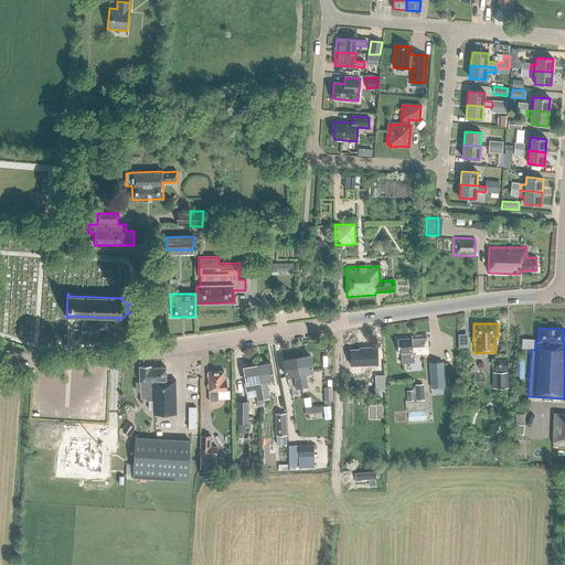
[(457,348),(467,348),(467,333),(457,333),(457,348)]
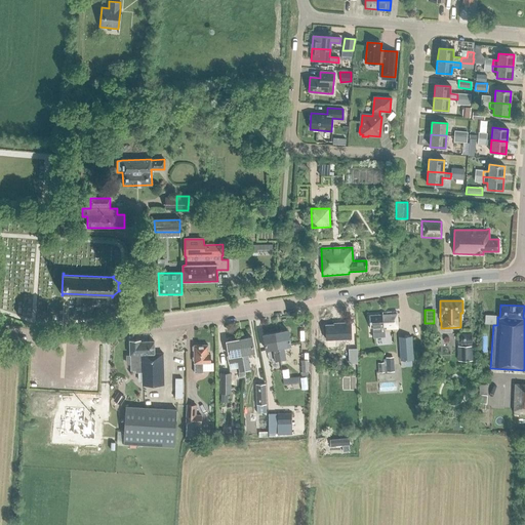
[(398,328),(396,312),(382,313),(382,315),(369,316),(370,328),(372,328),(373,338),(385,337),(384,329),(398,328)]
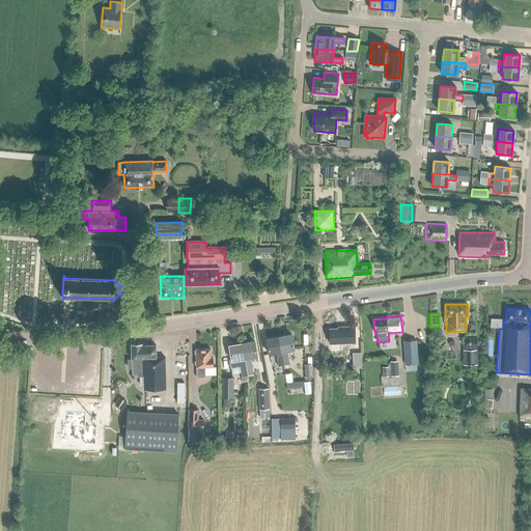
[(329,329),(330,350),(355,348),(354,327),(345,327),(345,329),(329,329)]
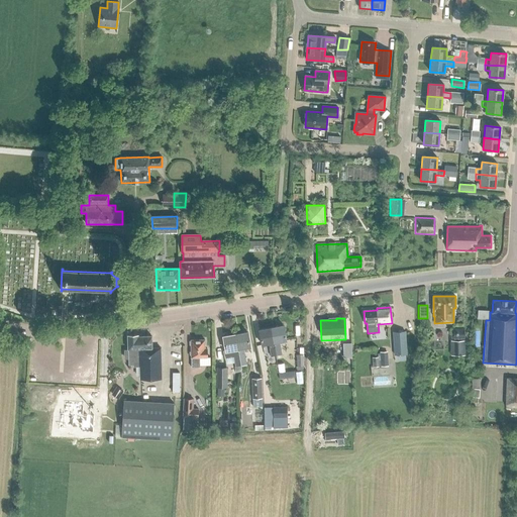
[(283,325),(271,328),(274,342),(276,355),(282,354),(280,341),(286,340),(283,325)]
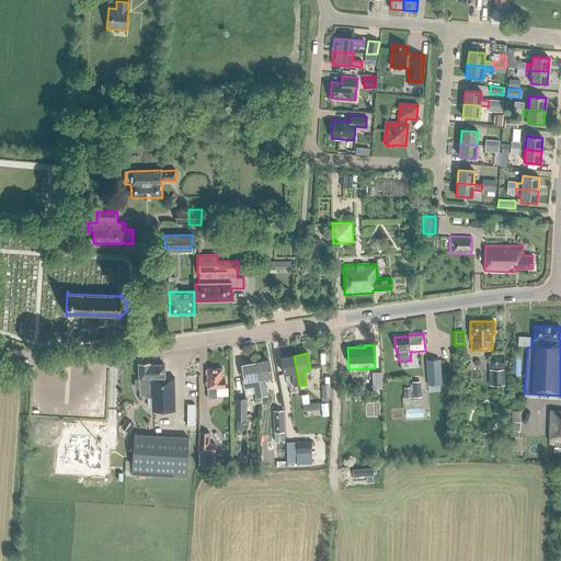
[(297,371),(294,356),(282,358),(284,374),(290,373),(293,387),(299,386),(297,371)]
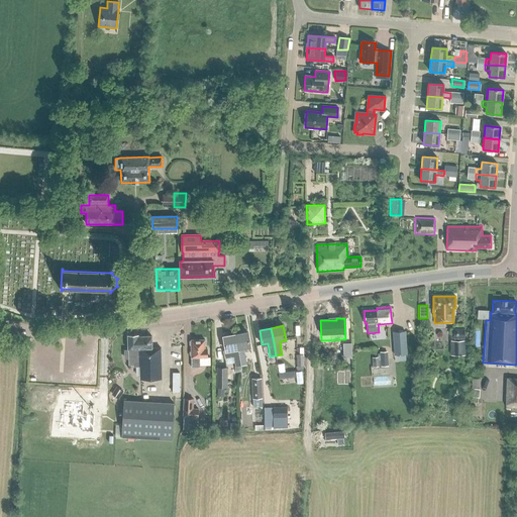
[(463,337),(463,328),(453,328),(454,337),(463,337)]
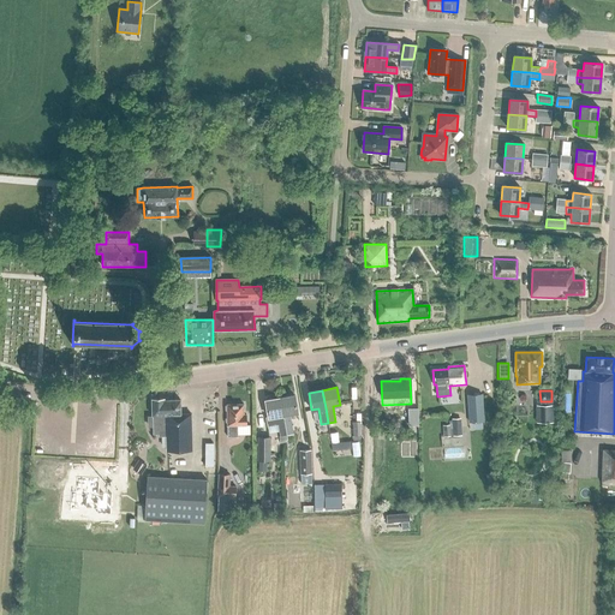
[(475,430),(483,429),(482,422),(484,422),(482,394),(466,395),(469,423),(473,422),(475,430)]
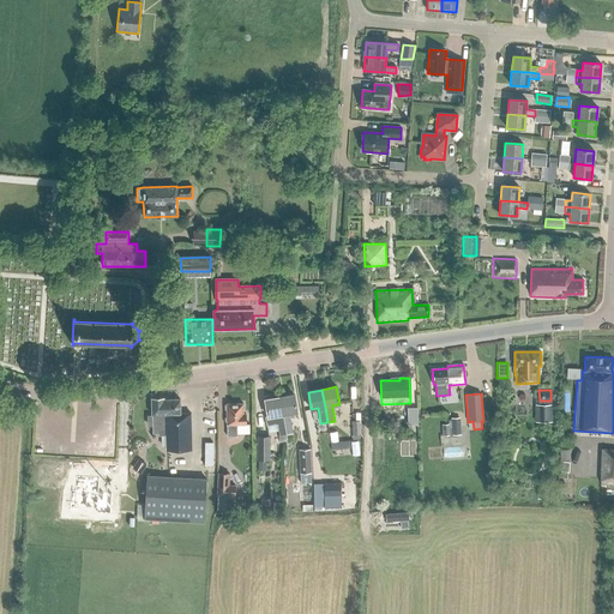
[(294,395),(280,397),(286,434),(287,434),(287,435),(293,434),(289,414),(296,413),(294,395)]
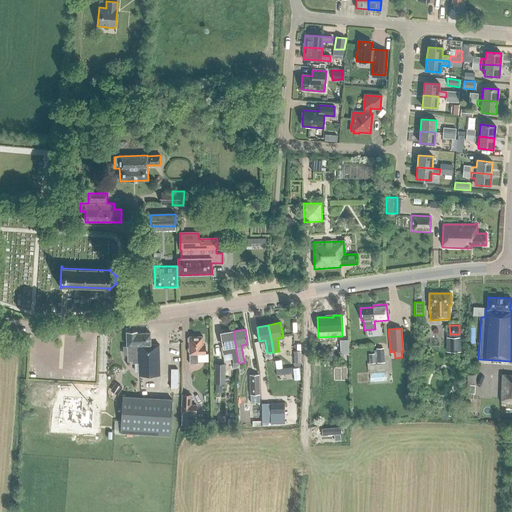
[(238,362),(233,331),(221,333),(223,347),(221,347),(222,355),(231,354),(233,364),(238,363),(239,363),(239,362),(238,362)]
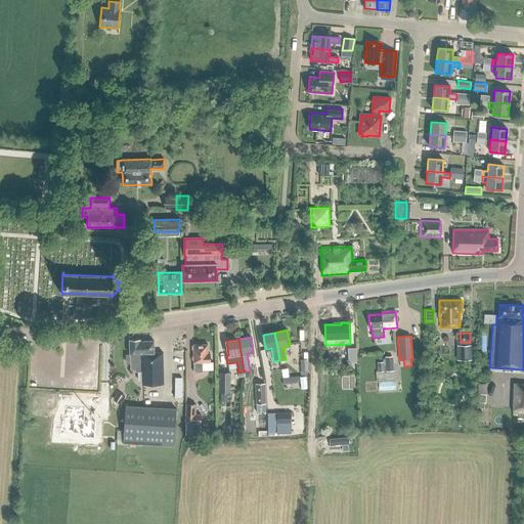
[(163,353),(154,353),(154,341),(140,341),(140,340),(129,340),(130,355),(127,355),(127,363),(130,363),(130,369),(134,369),(134,372),(140,372),(141,385),(163,384),(163,353)]
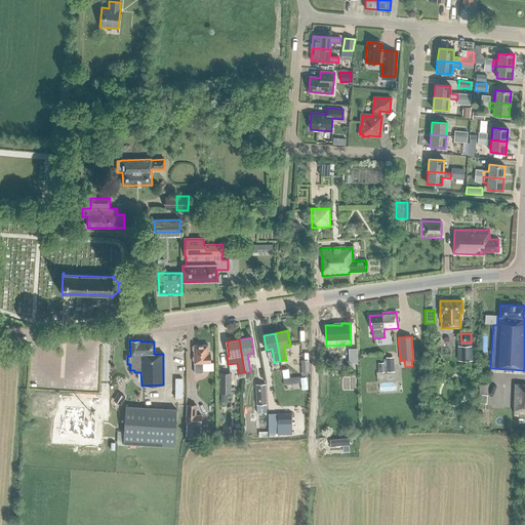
[(208,354),(208,346),(194,346),(194,363),(194,373),(202,373),(202,363),(210,363),(210,354),(208,354)]
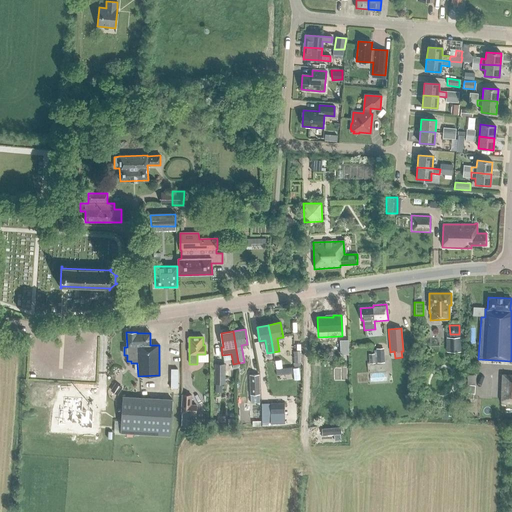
[(339,340),(340,355),(348,354),(348,340),(339,340)]
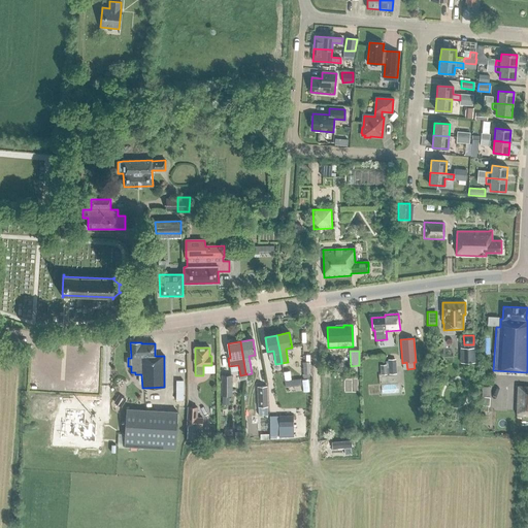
[(232,376),(221,376),(221,395),(231,395),(232,376)]
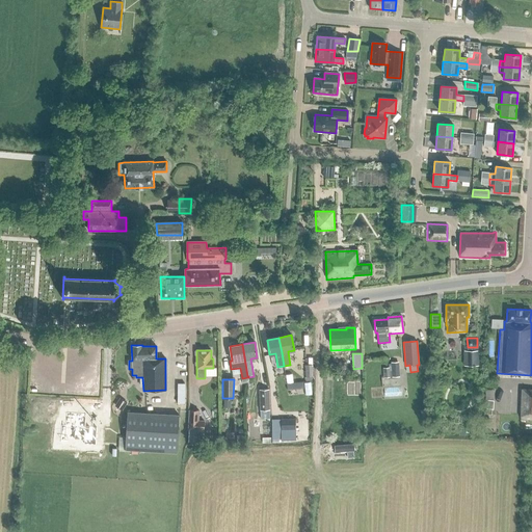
[(520,419),(531,419),(531,388),(521,388),(520,419)]
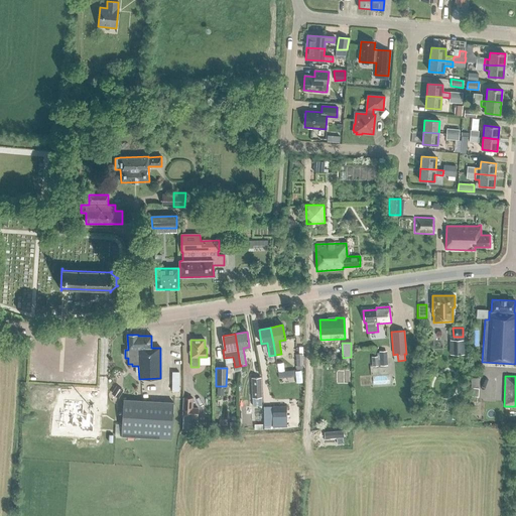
[(252,397),(253,406),(262,405),(261,377),(251,378),(252,397)]
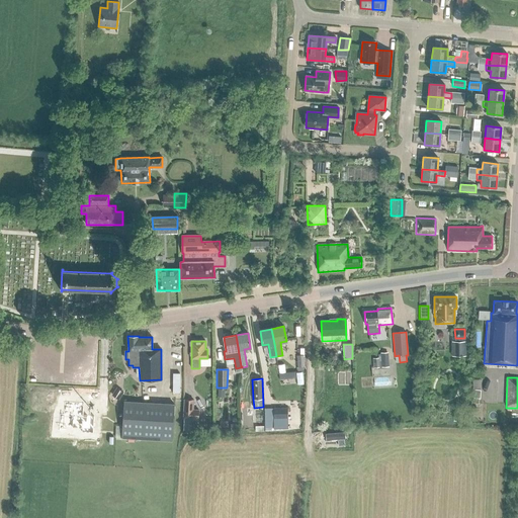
[(471,389),(481,391),(482,379),(473,378),(471,389)]
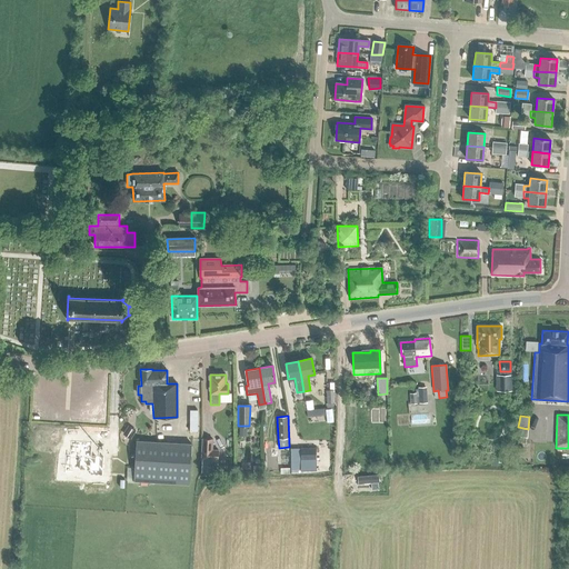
[(130,439),(136,431),(128,426),(122,435),(130,439)]
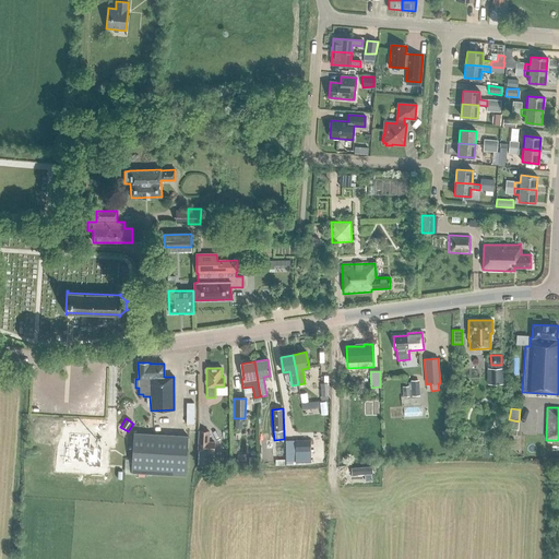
[(214,442),(209,442),(209,431),(199,431),(198,451),(214,452),(214,442)]
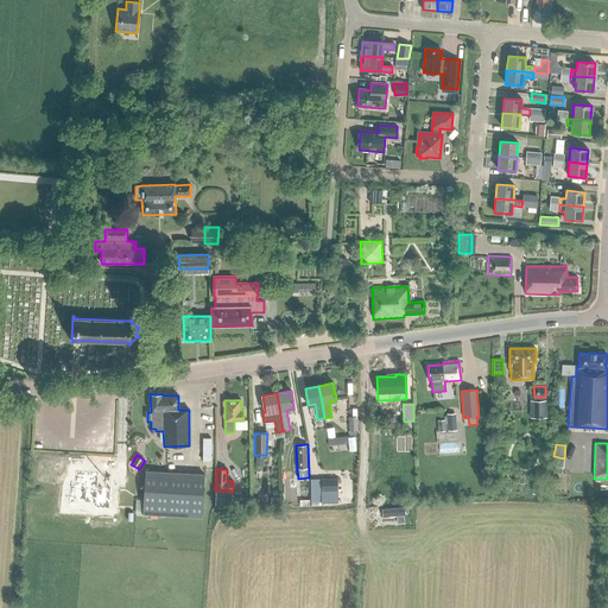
[(143,514),(202,518),(206,475),(145,472),(143,514)]
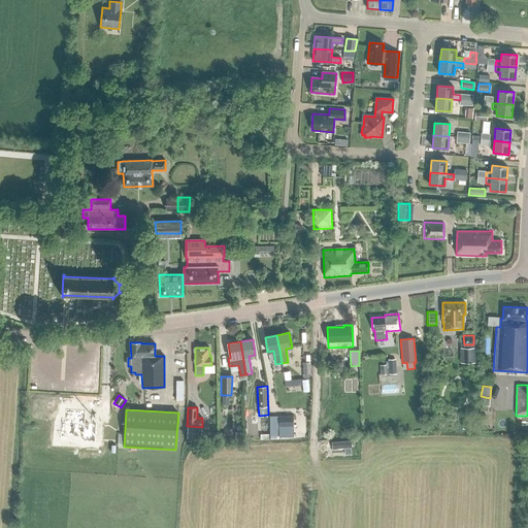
[(65,410),(64,436),(83,437),(83,441),(95,441),(96,423),(88,423),(88,424),(85,424),(85,410),(65,410)]
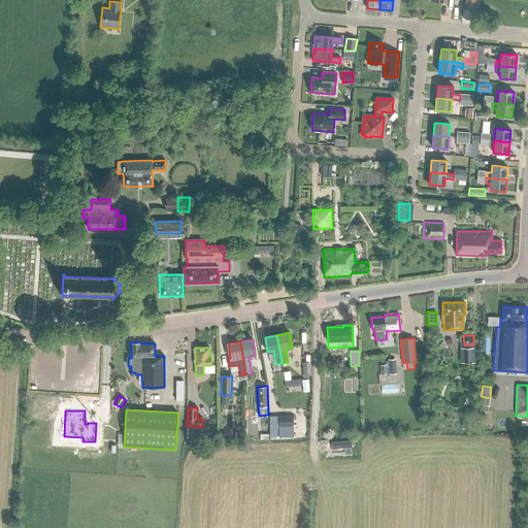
[(293,436),(293,416),(279,416),(279,437),(293,436)]
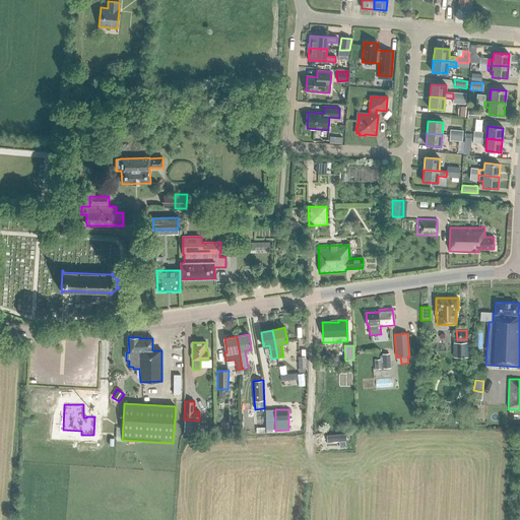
[(338,441),(339,448),(346,447),(345,440),(346,440),(346,433),(326,435),(327,442),(338,441)]
